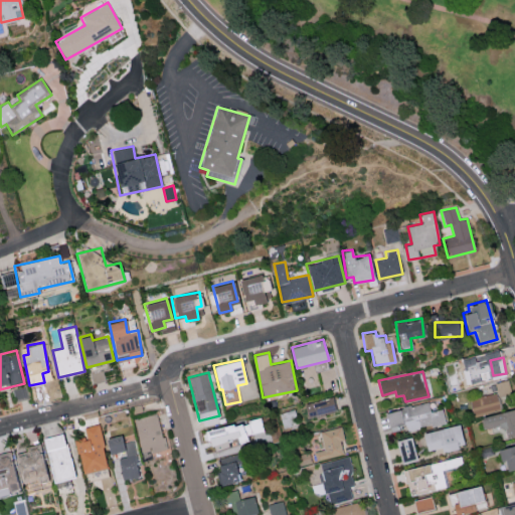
[(498,396),(511,392),(508,379),(494,383),(498,396)]
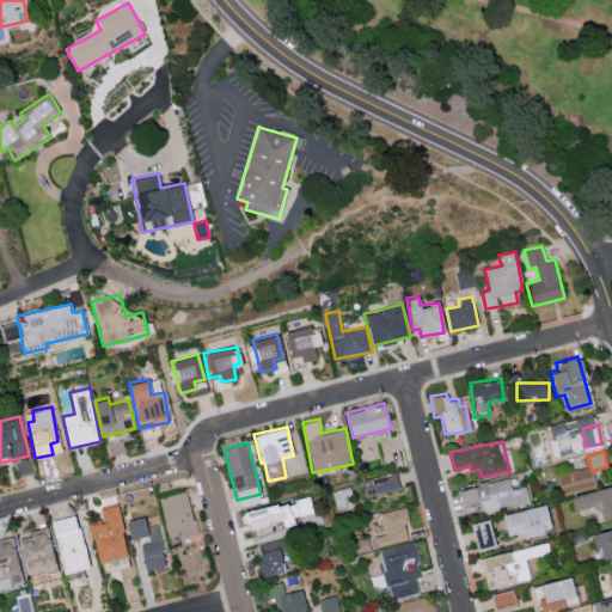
[(558,473),(561,493),(594,488),(591,469),(558,473)]
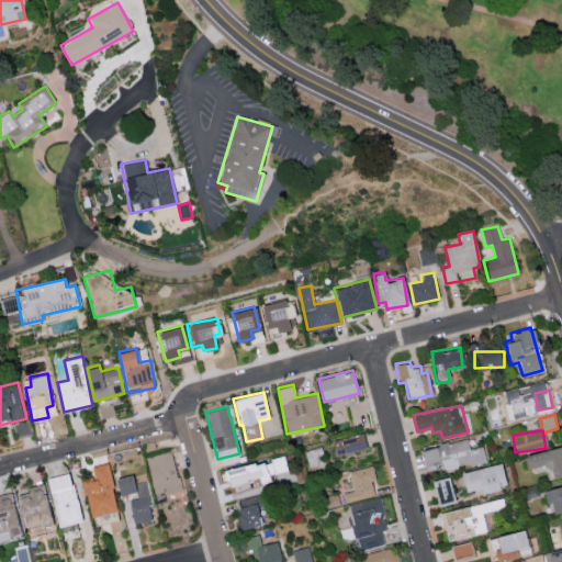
[(335,453),(366,449),(364,435),(333,438),(335,453)]
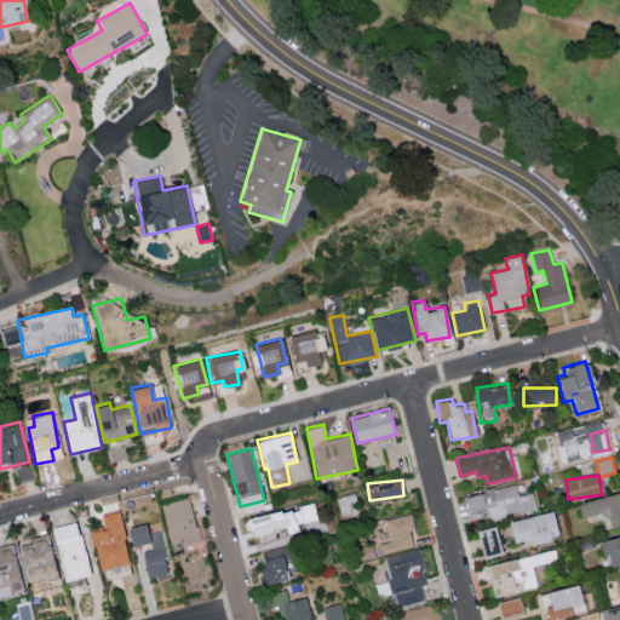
[(489,518),(537,509),(533,492),(518,495),(516,483),(483,491),(483,492),(464,497),(469,521),(488,516),(489,518)]
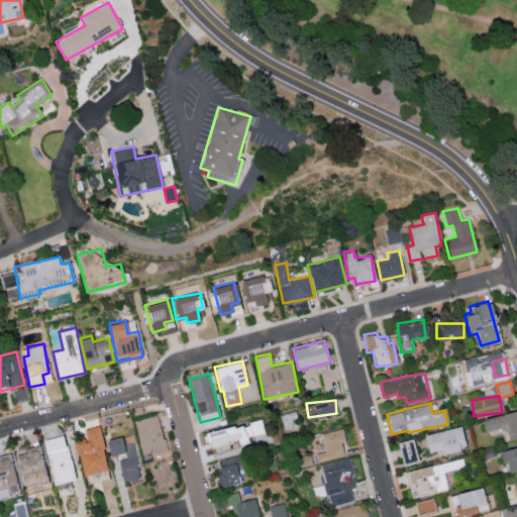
[(482,418),(485,430),(493,428),(494,432),(502,430),(504,438),(516,435),(516,410),(516,409),(482,418)]
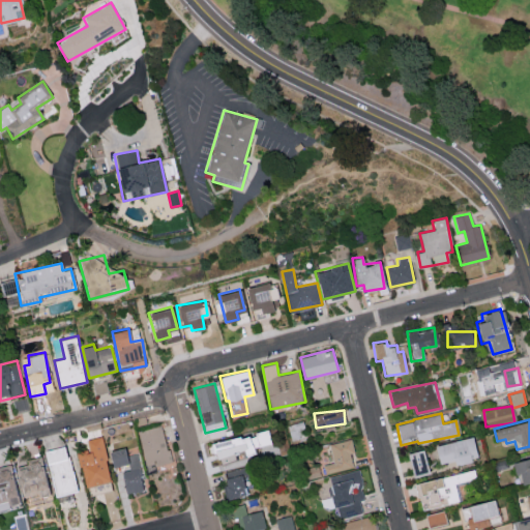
[(138,431),(145,467),(170,462),(163,425),(138,431)]
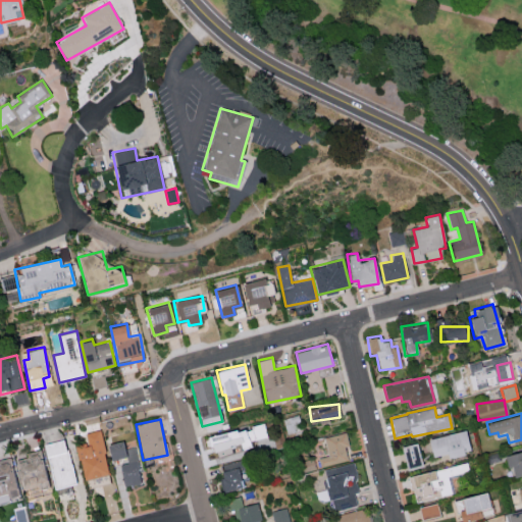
[(109,474),(99,429),(85,432),(87,441),(75,445),(84,480),(109,474)]
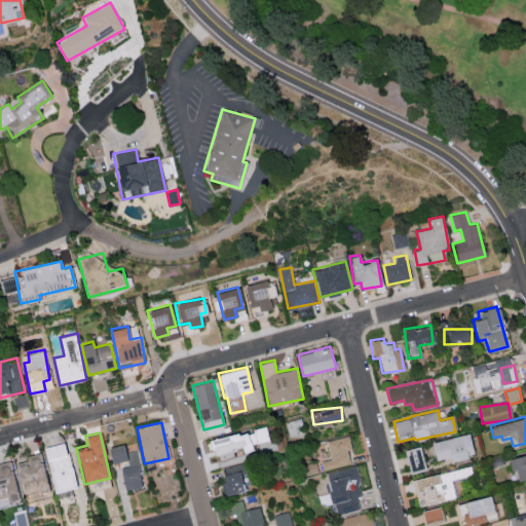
[(251,450),(247,433),(212,441),(216,459),(232,456),(231,448),(240,446),(242,452),(251,450)]
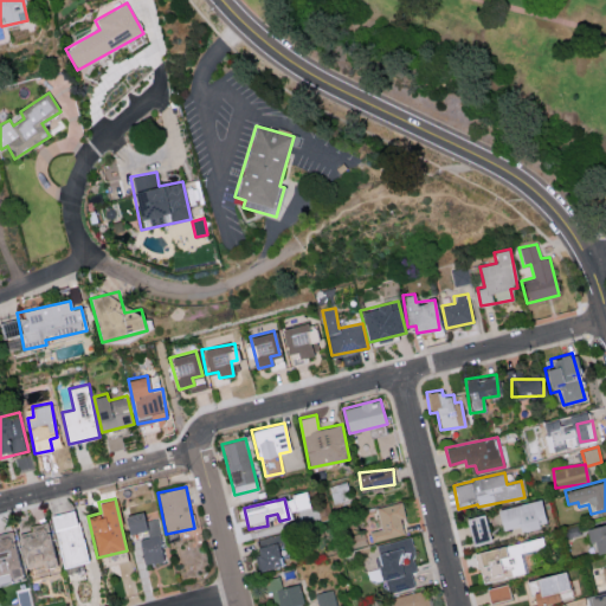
[(497,509),(502,530),(514,527),(515,533),(546,524),(540,498),(497,509)]
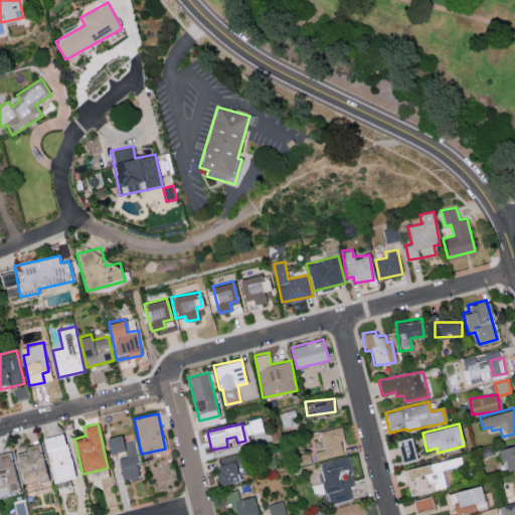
[(339,440),(344,439),(341,426),(319,431),(323,449),(314,451),(316,460),(342,454),(339,440)]
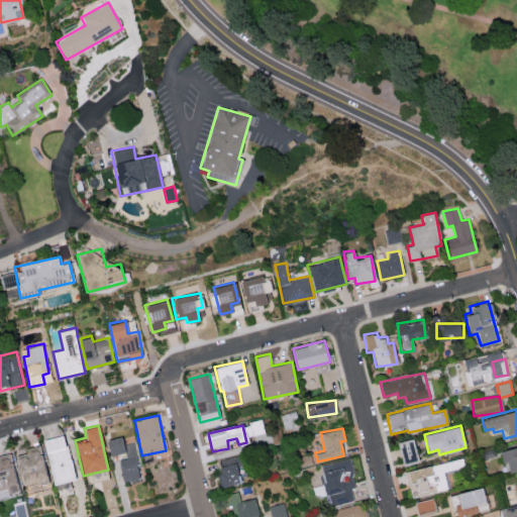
[(44,438),(55,484),(75,480),(65,434),(44,438)]
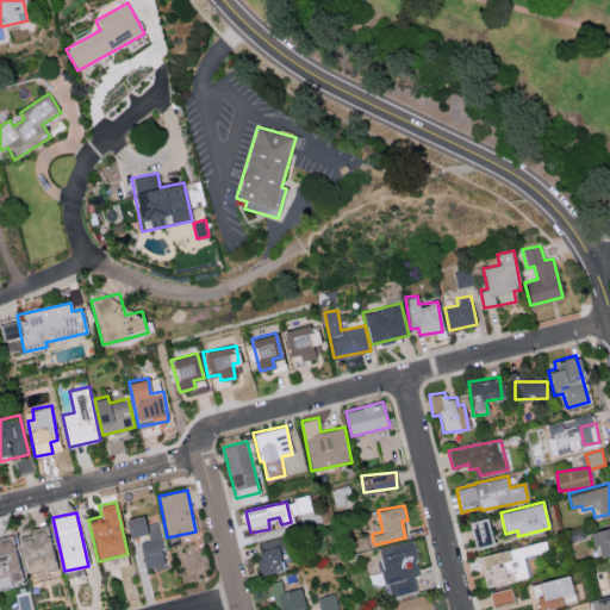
[(144,567),(165,564),(157,522),(144,524),(143,515),(126,518),(130,540),(139,537),(144,567)]
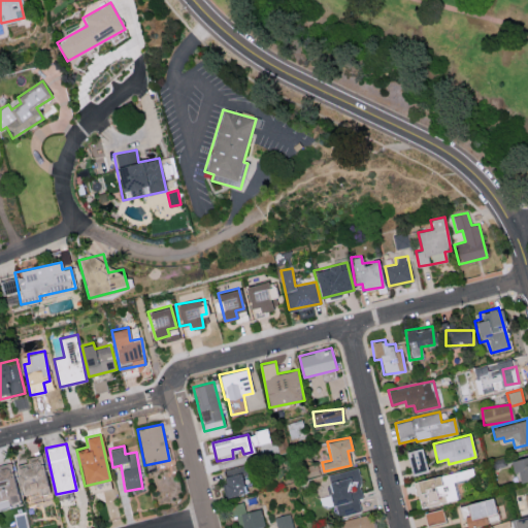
[(405,451),(410,472),(426,469),(421,448),(405,451)]
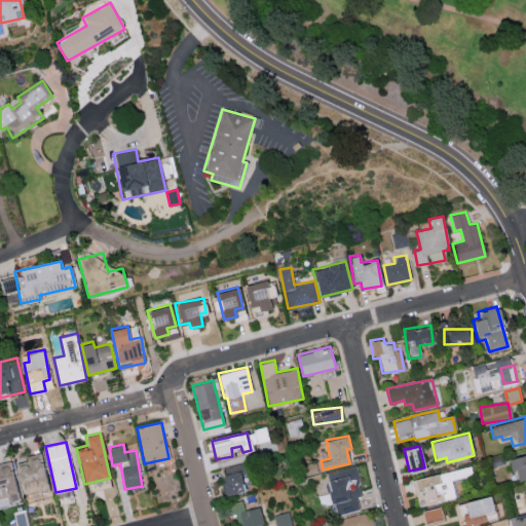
[(22,496),(47,493),(42,453),(16,457),(22,496)]
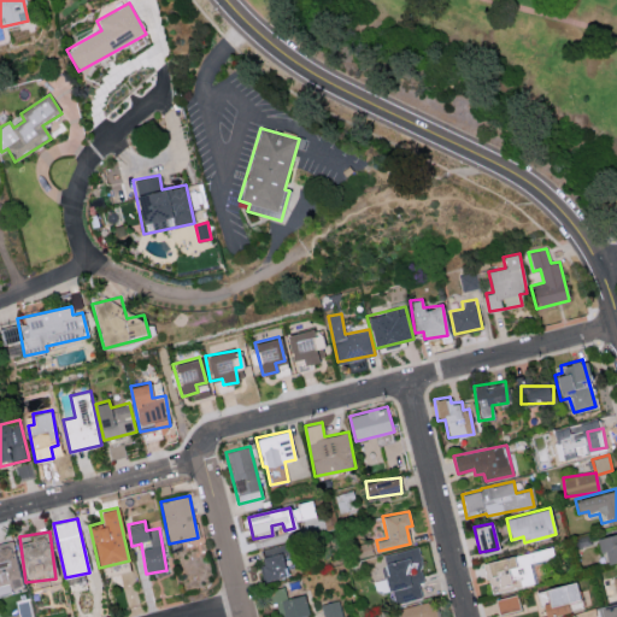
[(606,563),(616,559),(616,532),(595,538),(599,553),(604,552),(606,563)]
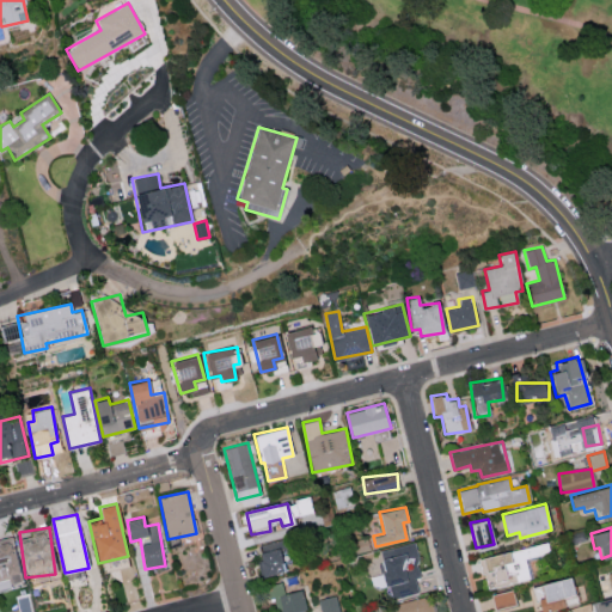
[(0,587),(19,585),(11,536),(0,537),(0,587)]
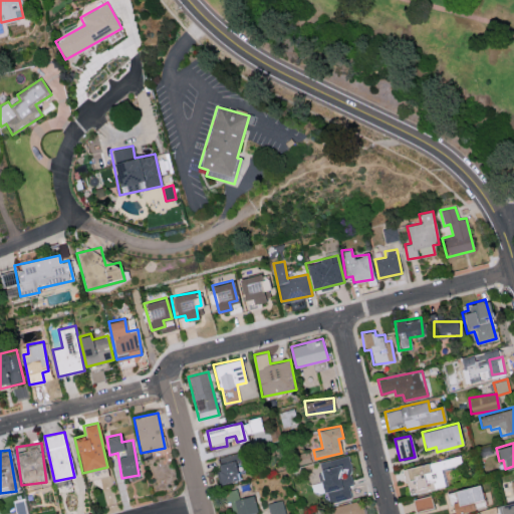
[(310,461),(308,451),(297,454),(299,464),(310,461)]
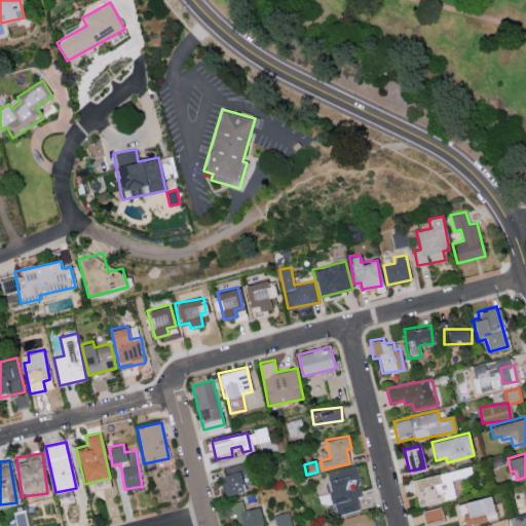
[(227,495),(246,490),(238,464),(220,468),(227,495)]
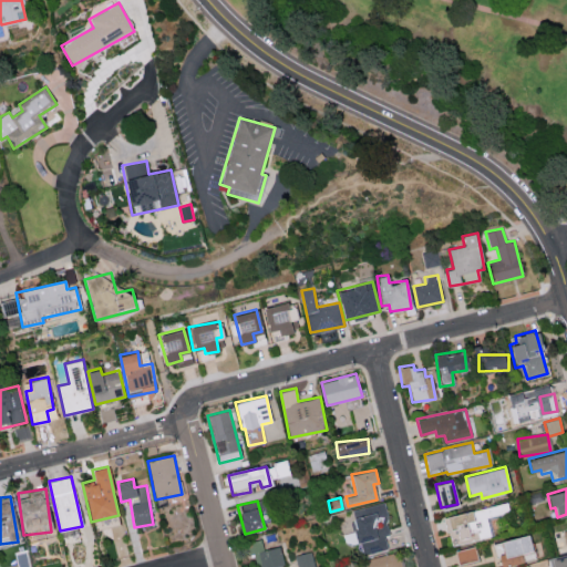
[(491,536),(486,516),(511,511),(508,502),(445,516),(453,545),(491,536)]
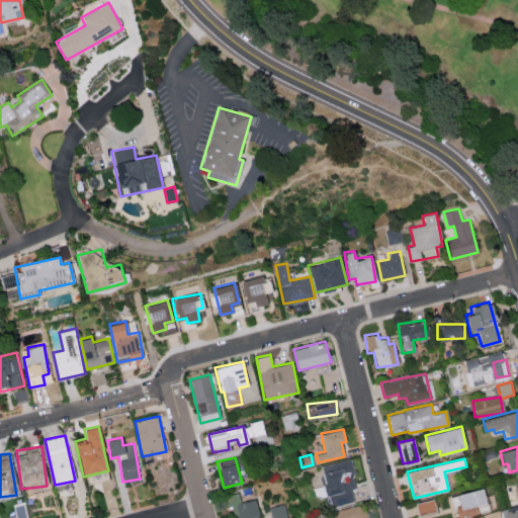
[(330,505),(355,502),(351,465),(321,469),(325,496),(329,496),(330,505)]
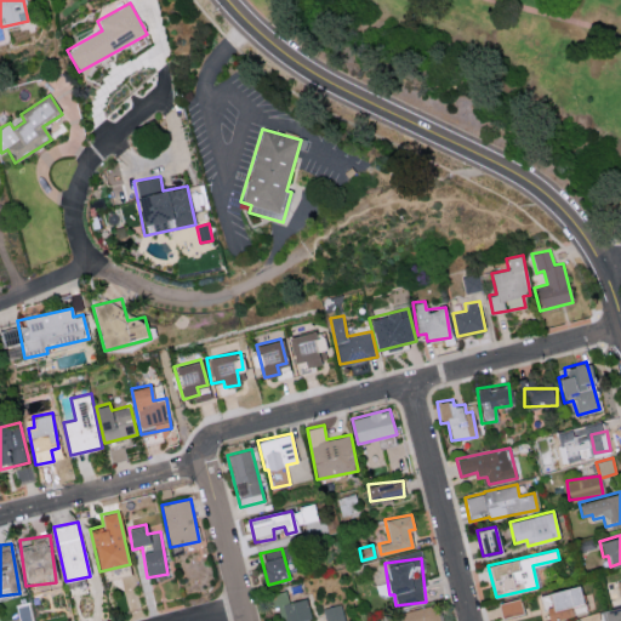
[(548,590),(551,608),(581,605),(580,586),(548,590)]
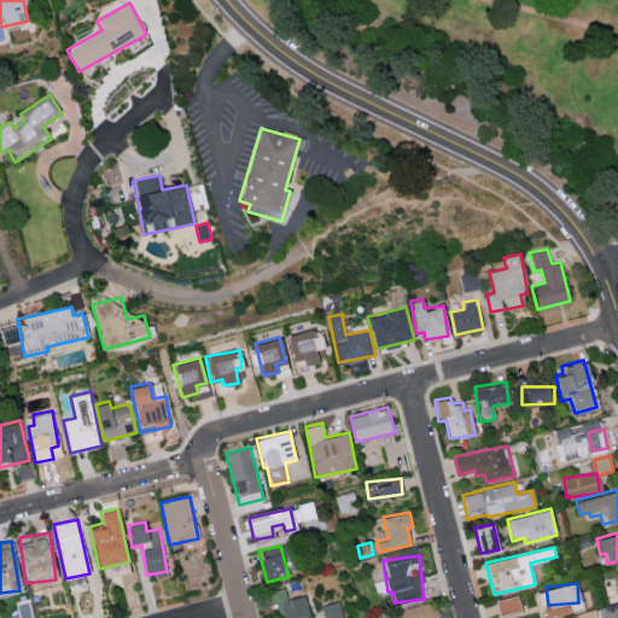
[(298,617),(309,617),(305,595),(287,599),(285,588),(269,590),(272,604),(277,602),(279,617),(298,617)]
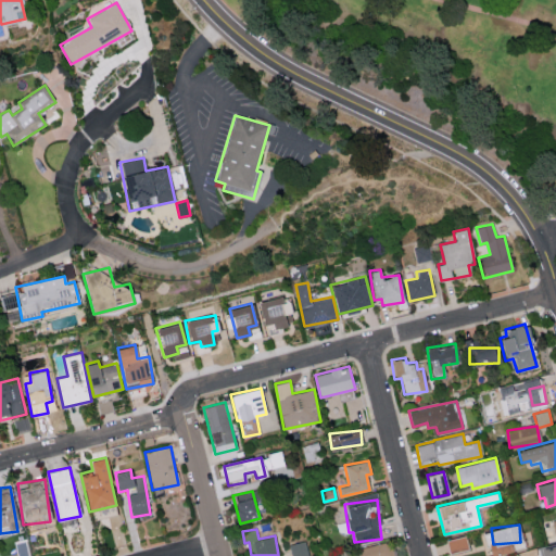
[(450,553),(469,550),(467,535),(446,540),(450,553)]
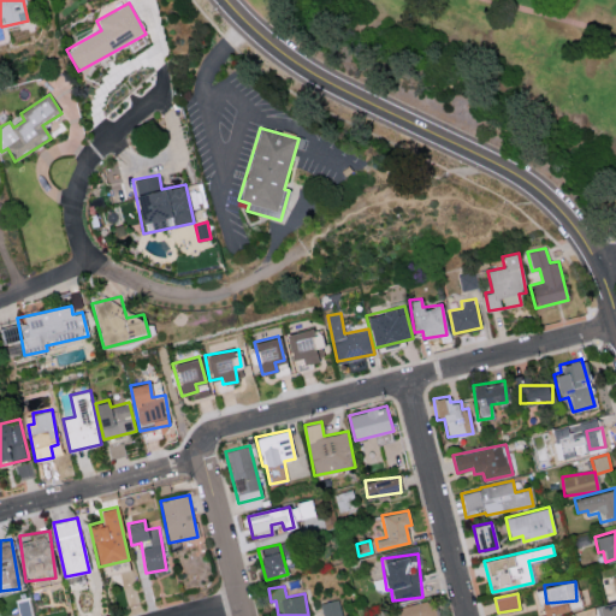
[(321,615),(339,615),(341,615),(338,598),(320,602),(321,615)]
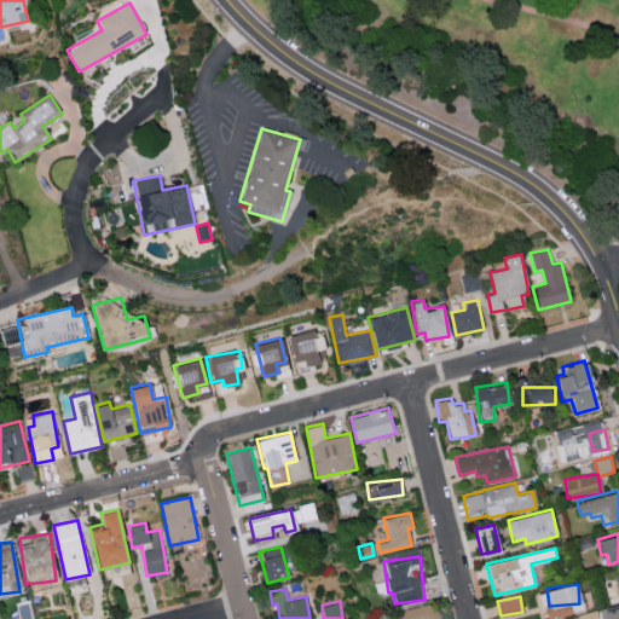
[(438,618),(434,602),(400,611),(401,618),(438,618)]
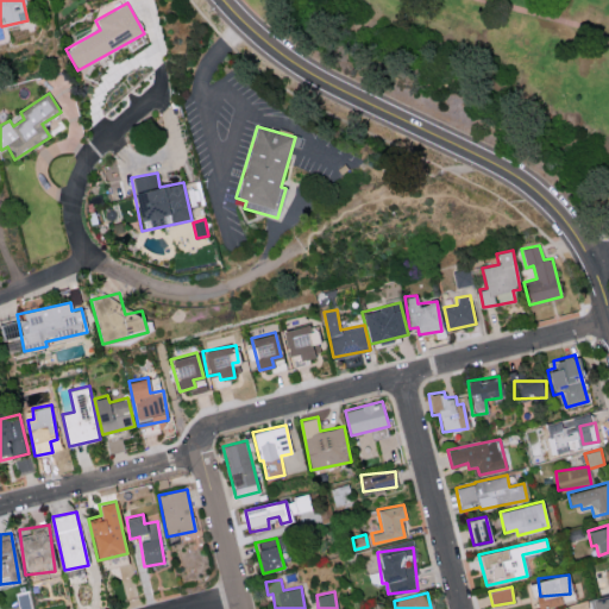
[(591,608),(608,608),(608,592),(590,596),(591,608)]
